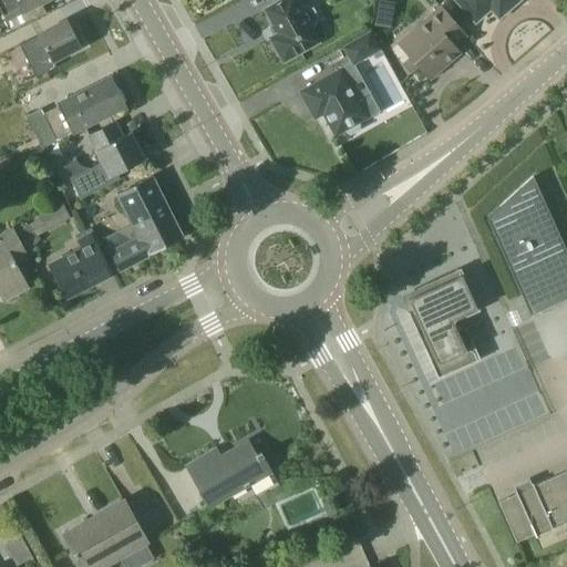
[(27,23),(47,13),(40,2),(44,0),(0,0),(0,7),(11,30),(26,22),(27,23)]
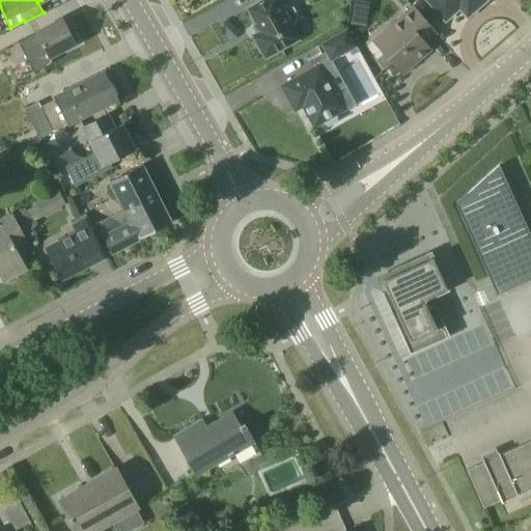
[(264,58),(300,39),(292,26),(296,24),(298,16),(294,6),(285,4),(281,6),(277,0),(262,0),(262,1),(247,9),(256,25),(254,26),(258,33),(253,36),(264,58)]
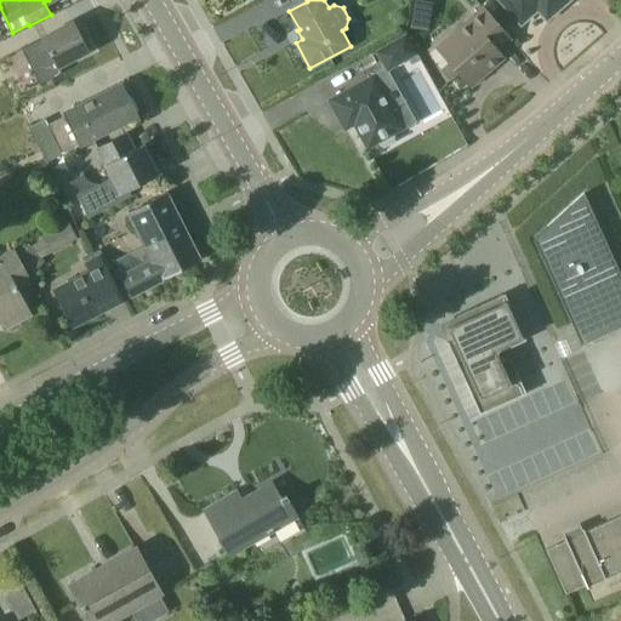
[(421,24),(431,4),(421,0),(419,0),(410,18),(421,24)]
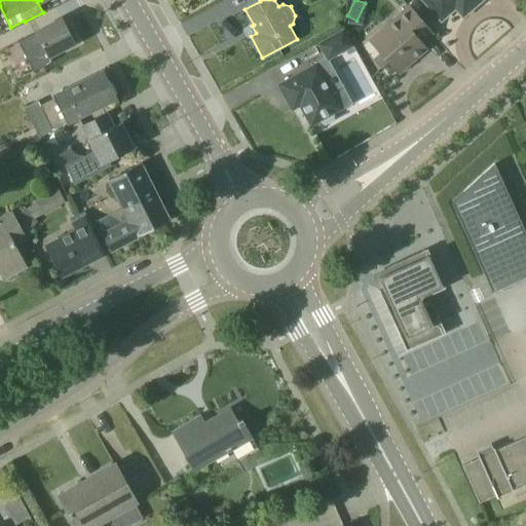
[(482,0),(421,0),(441,22),(455,8),(462,17),(482,0)]
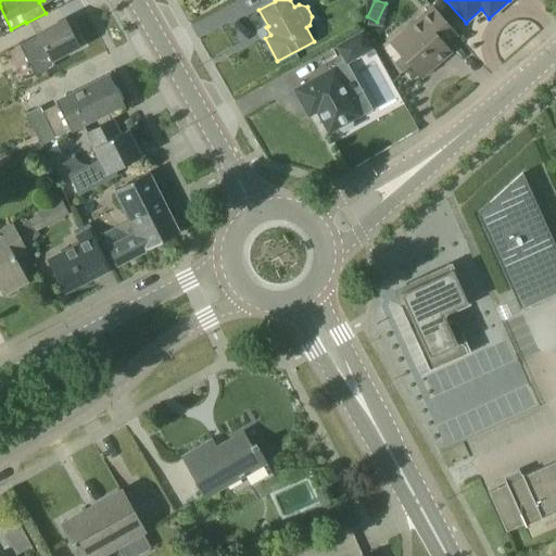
[(456,35),(442,19),(430,5),(390,41),(420,77),(451,52),(444,46),(456,35)]
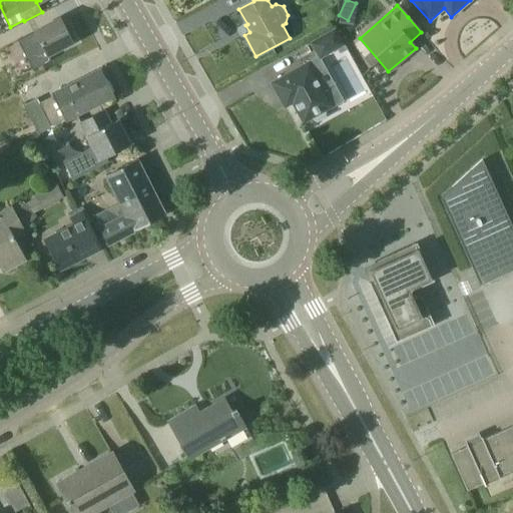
[(47,56),(72,43),(59,18),(17,40),(23,53),(40,44),(47,56)]
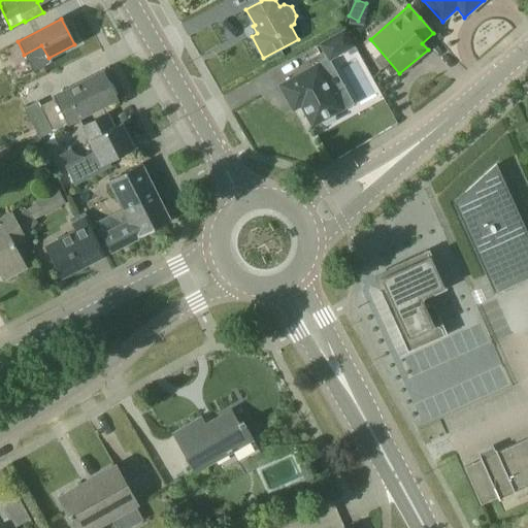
[(327,59),(328,61),(330,60),(355,45),(344,28),(319,43),(327,59)]
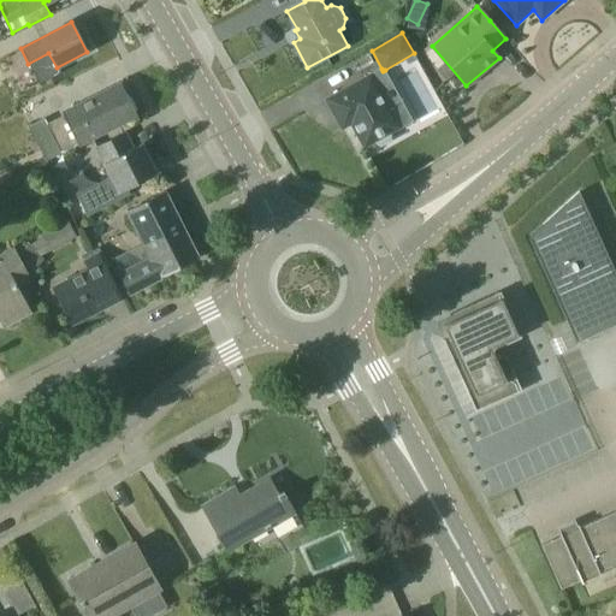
[(380,147),(403,132),(371,75),(325,100),(342,135),(351,130),(365,153),(378,146),(380,147)]
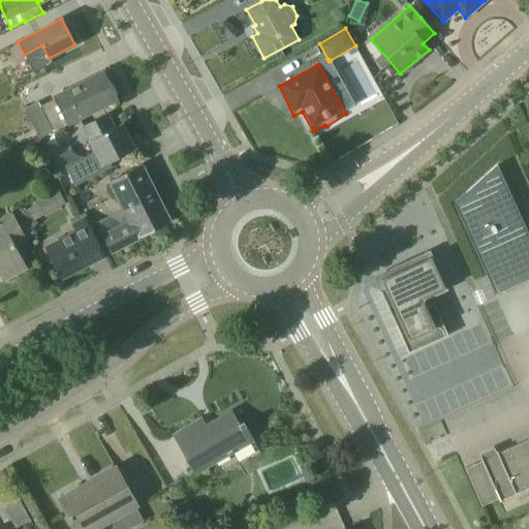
[(61,127),(116,100),(102,74),(41,104),(39,100),(25,107),(39,138),(40,137),(41,139),(62,129),(61,127)]
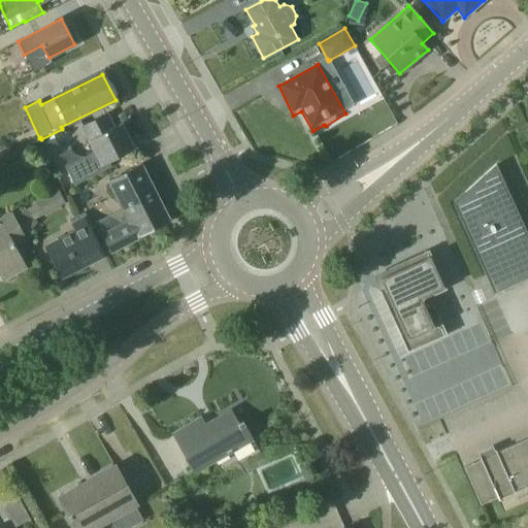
[(106,163),(116,158),(134,149),(121,123),(113,127),(106,113),(81,126),(95,152),(66,166),(75,185),(109,167),(106,163)]
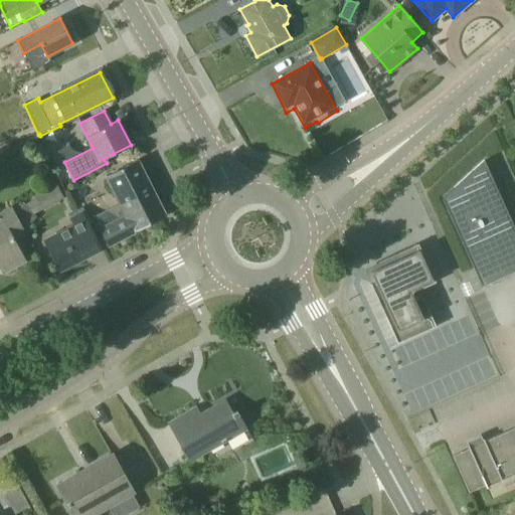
[(73,143),(57,150),(62,160),(78,153),(73,143)]
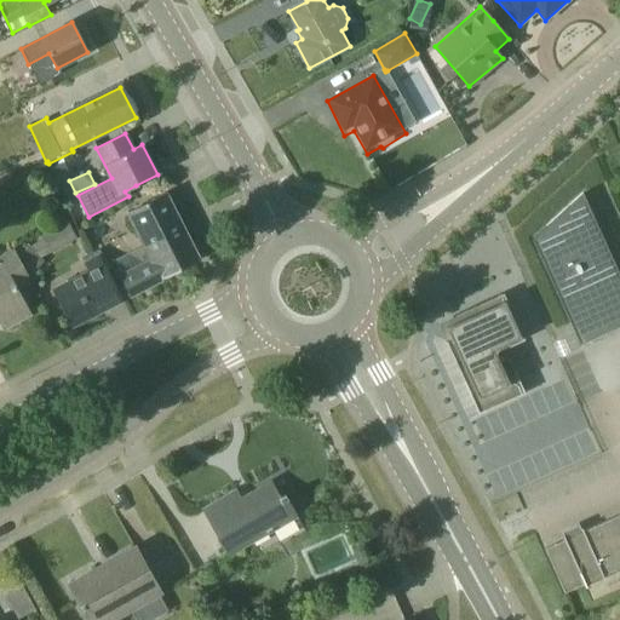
[(200,259),(190,240),(178,216),(166,193),(126,212),(143,246),(150,260),(121,275),(118,274),(110,260),(104,264),(103,264),(122,300),(138,292),(200,259)]
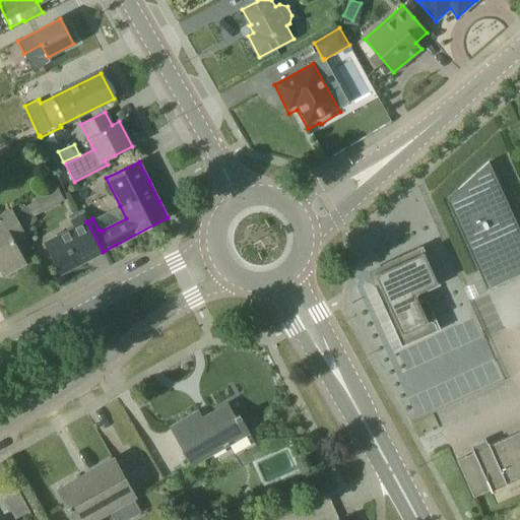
[(486,289),(519,273),(519,231),(489,161),(446,201),(486,289)]
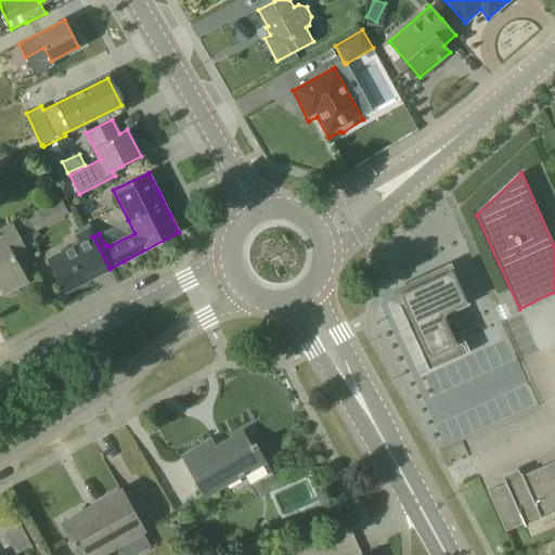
[(27,221),(37,231),(69,214),(61,197),(38,210),(40,214),(27,221)]
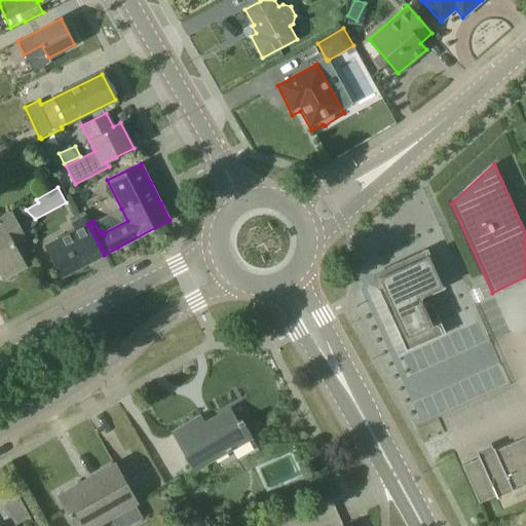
[(35,219),(26,210),(25,209),(24,210),(17,217),(16,218),(30,230),(38,221),(35,219)]
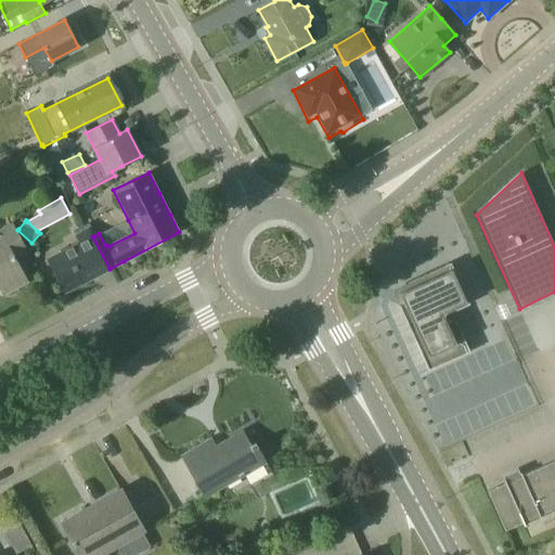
[(0,229),(0,284),(5,282),(10,291),(26,282),(14,259),(28,252),(12,222),(0,229)]
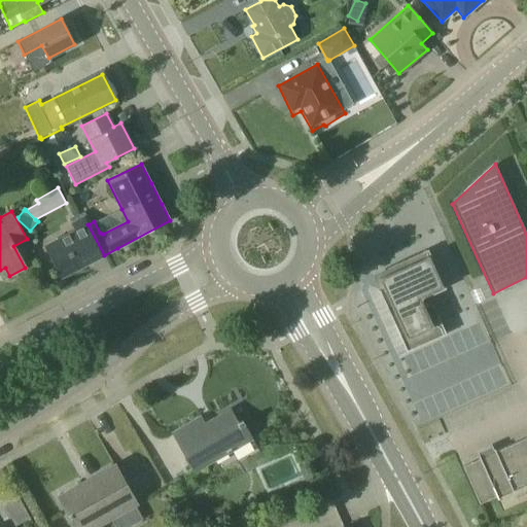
[(88,224),(89,224),(84,215),(78,219),(77,215),(71,219),(72,222),(71,222),(75,230),(43,245),(60,277),(104,255),(88,224)]
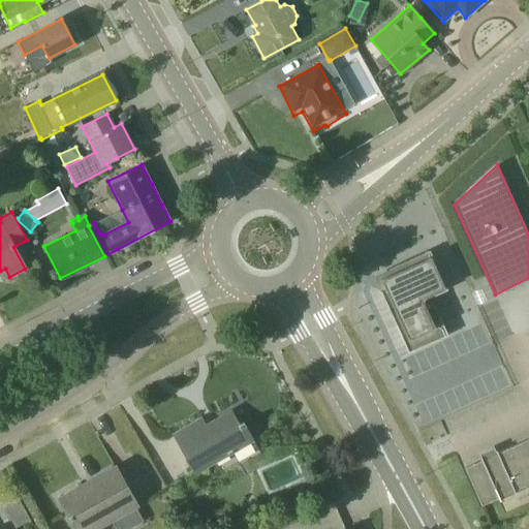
[(386,277),(380,279),(383,285),(381,291),(380,291),(408,353),(447,336),(431,298),(447,290),(429,250),(389,269),(389,270),(386,277)]
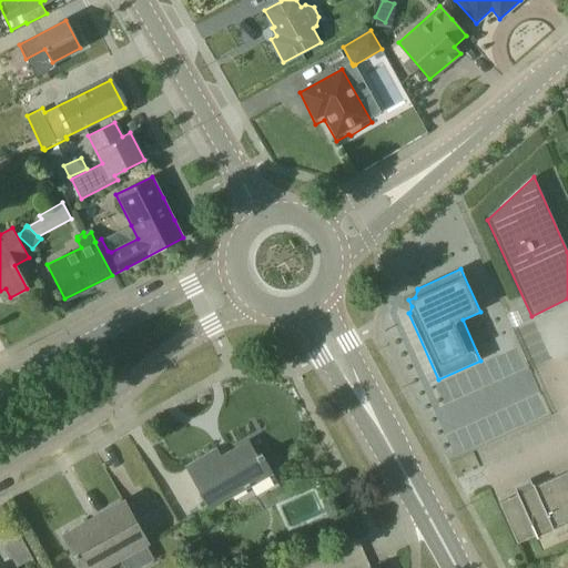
[(186,467),(210,507),(211,509),(251,487),(267,476),(272,474),(261,454),(257,457),(249,442),(220,457),(216,450),(186,467)]
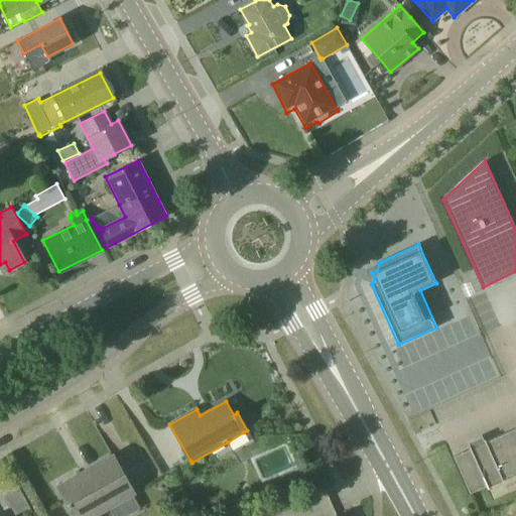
[(515,428),(454,457),(470,494),(515,472),(515,428)]
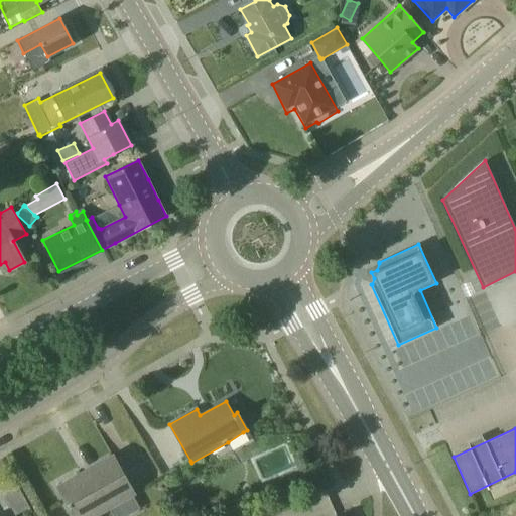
[(270,469),(267,462),(276,457),(280,466),(276,467),(278,471),(291,465),(282,447),(257,460),(263,472),(270,469)]
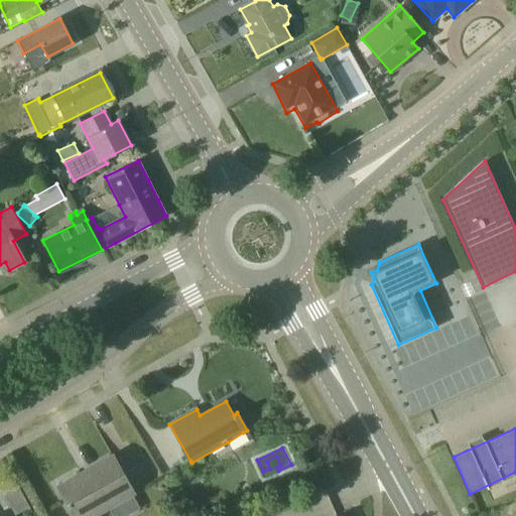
[(134,495),(124,477),(114,459),(82,477),(81,475),(57,487),(74,515),(96,515),(97,515),(134,495)]
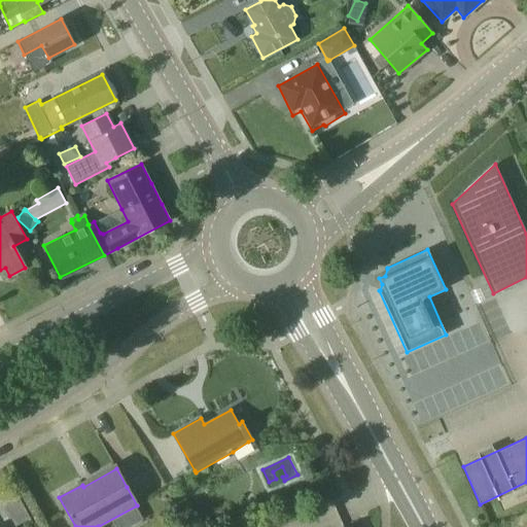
[(16,497),(4,504),(13,525),(27,519),(16,497)]
